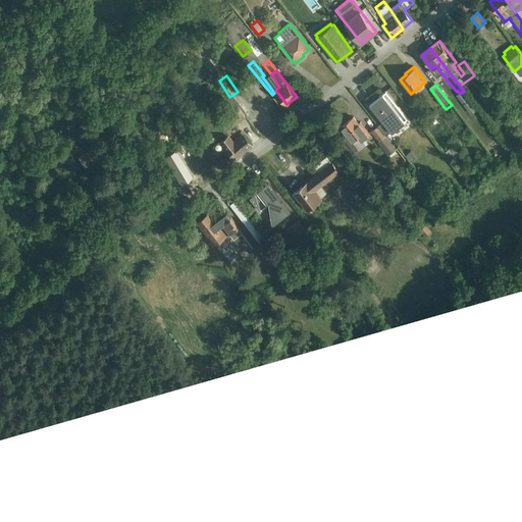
[(379,98),(371,105),(383,121),(378,125),(385,136),(390,131),(392,132),(406,121),(405,121),(408,118),(386,91),(379,97),(379,98)]
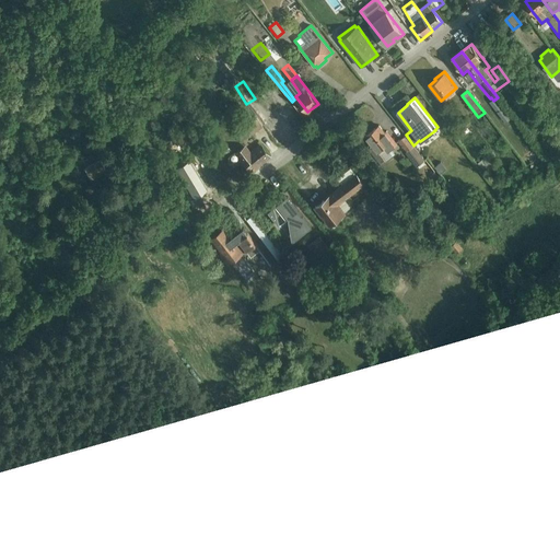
[(469,121),(459,128),(465,135),(474,128),(469,121)]
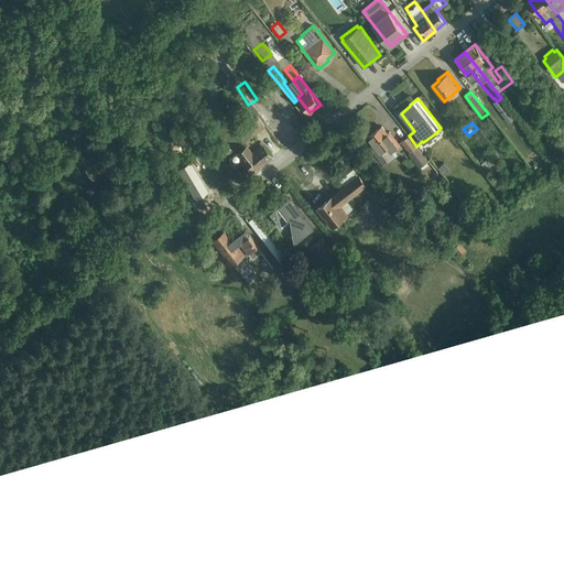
[(369,138),(364,141),(383,165),(387,162),(388,163),(398,155),(394,151),(401,145),(390,132),(388,133),(381,127),(369,137),(369,138)]
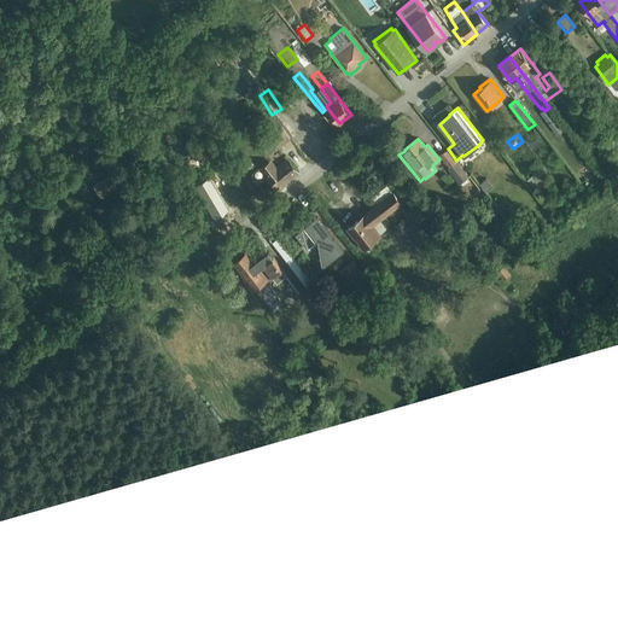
[(448,149),(439,156),(449,168),(458,161),(456,161),(448,149)]
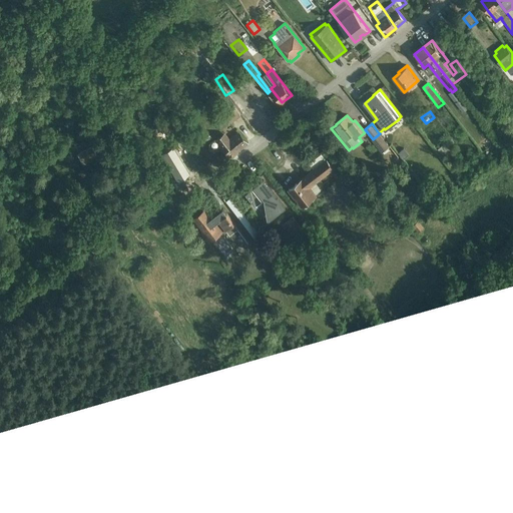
[(227,153),(230,157),(248,143),(239,132),(229,139),(225,133),(216,139),(227,153)]
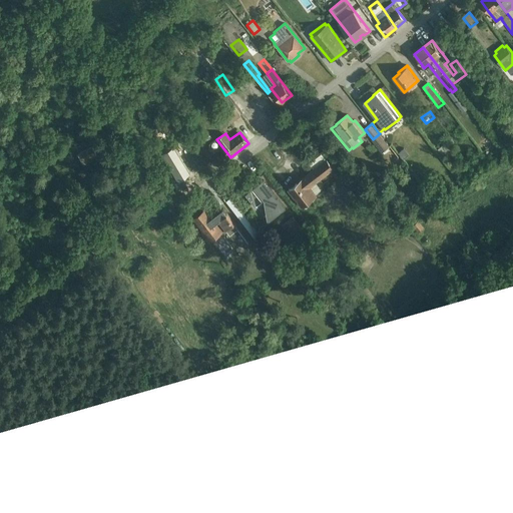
[(390,146),(380,133),(373,139),(372,140),(382,153),(383,152),(385,155),(391,150),(389,147),(390,146)]
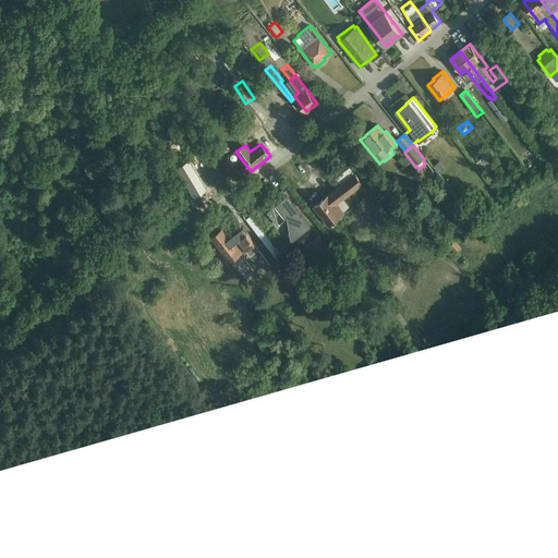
[(490,150),(476,162),(481,168),(483,167),(485,170),(494,164),(490,160),(495,157),(490,150)]
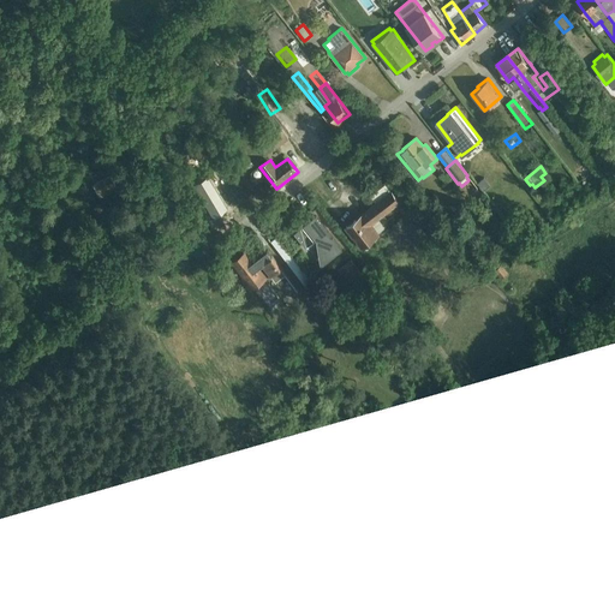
[(193,180),(214,215),(227,207),(207,173),(193,180)]
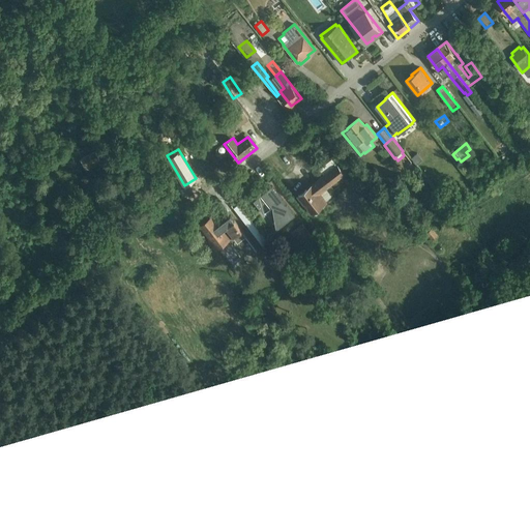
[(95,151),(80,159),(86,171),(96,166),(94,162),(99,159),(95,151)]
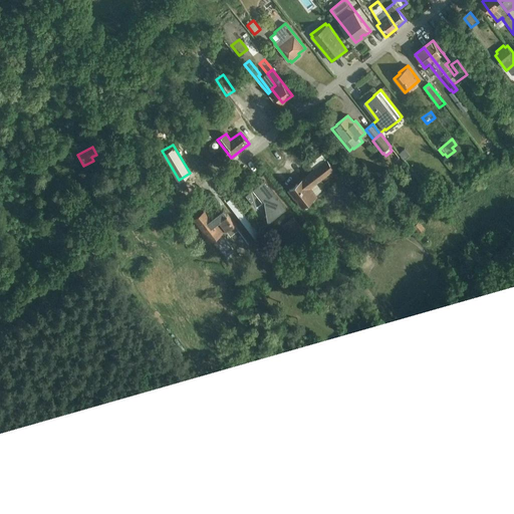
[(231,158),(228,154),(222,158),(220,156),(213,162),(219,168),(231,158)]
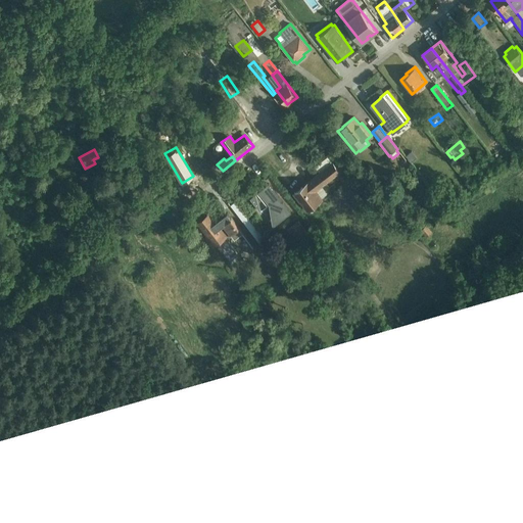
[(320,173),(332,163),(328,157),(315,167),(320,173)]
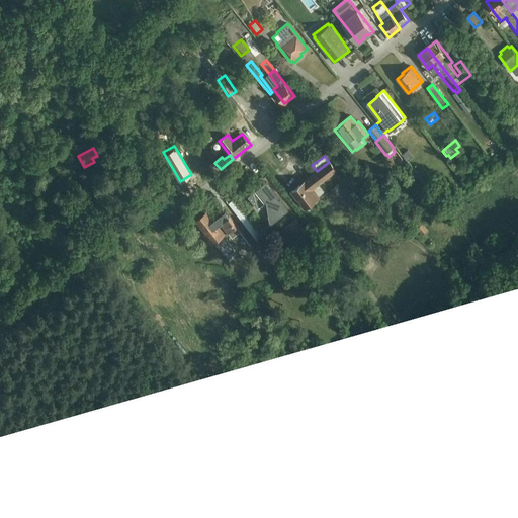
[(329,162),(317,171),(291,191),(305,208),(321,197),(320,196),(326,191),(320,184),(338,170),(330,161),(329,162)]
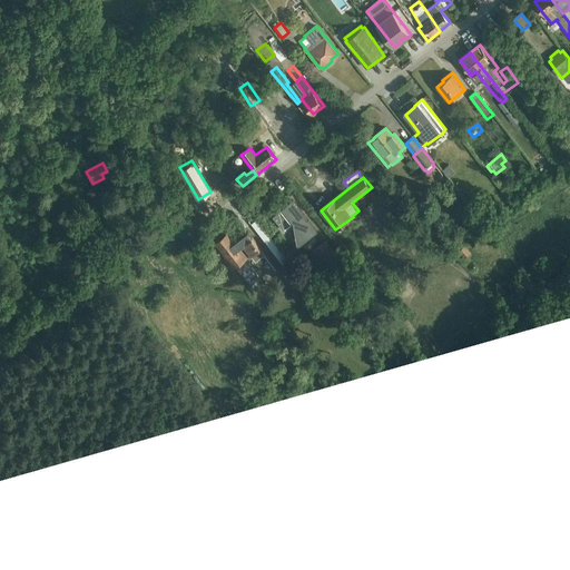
[(274,216),(298,247),(318,232),(294,200),(282,209),(274,216)]
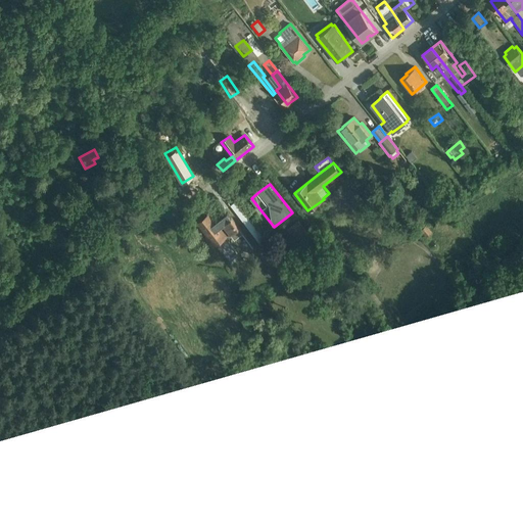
[(236,201),(231,205),(274,260),(279,257),(236,201)]
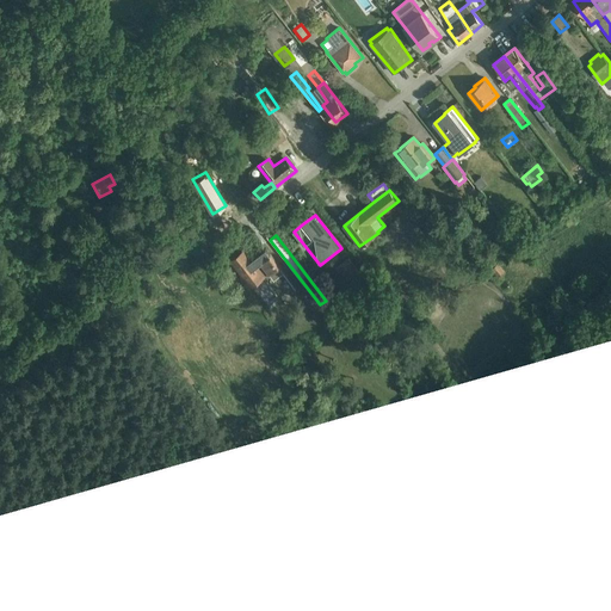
[(245,248),(230,260),(251,288),(266,277),(258,265),(261,264),(275,281),(284,272),(266,248),(253,259),(245,248)]
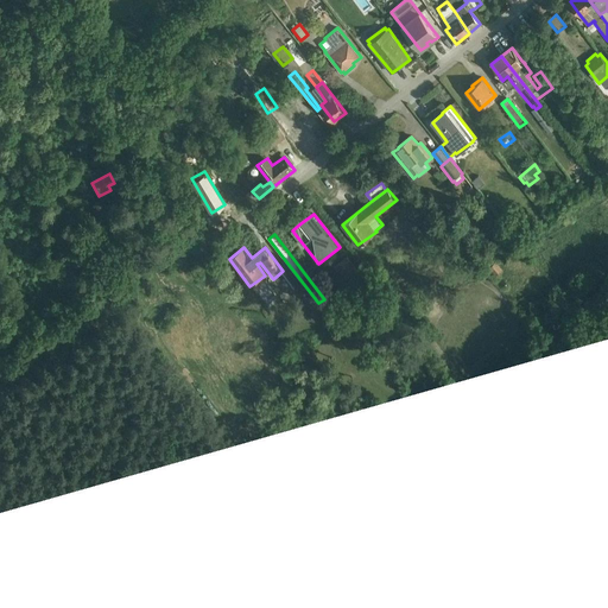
[(495,277),(504,271),(489,254),(482,260),(495,277)]
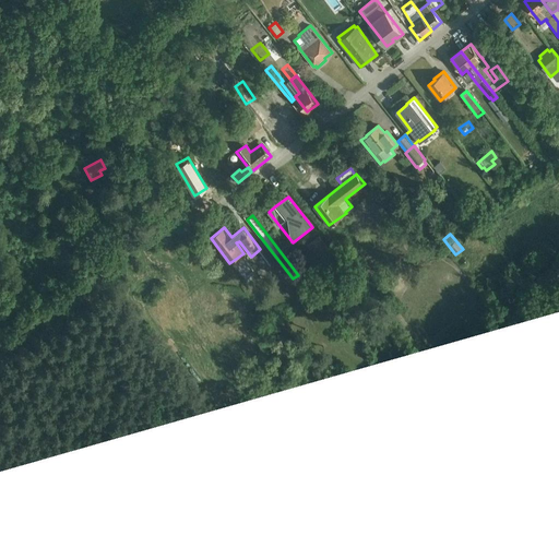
[(319,235),(307,246),(319,261),(332,251),(319,235)]
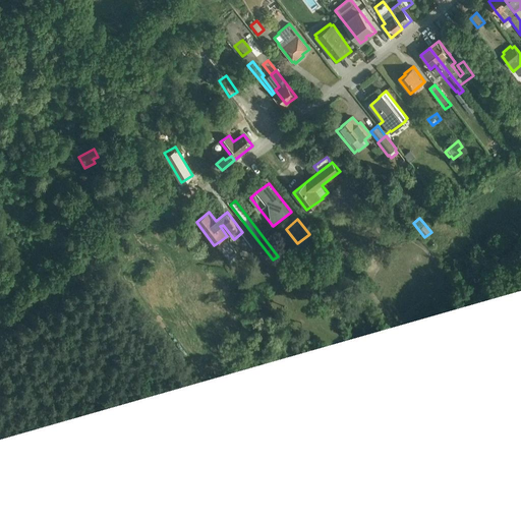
[(464,275),(462,279),(476,282),(480,276),(468,272),(467,276),(464,275)]
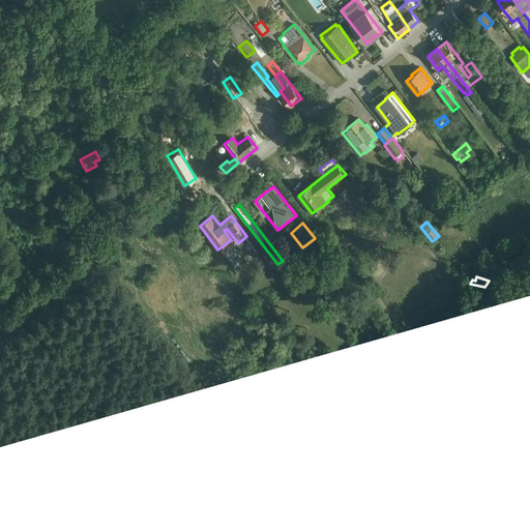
[(215,313),(210,301),(202,305),(207,316),(215,313)]
